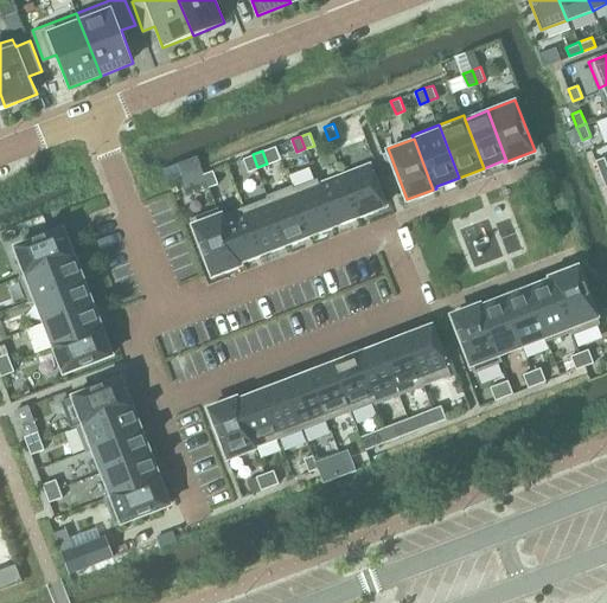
[(253,154),(243,158),(249,171),(257,167),(253,154)]
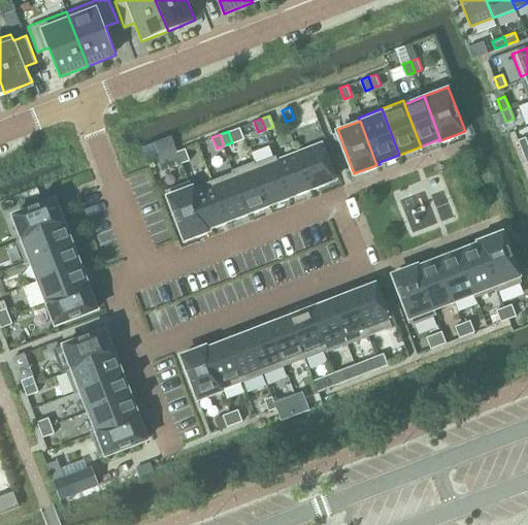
[(527,142),(526,136),(518,138),(522,151),(527,148),(527,142)]
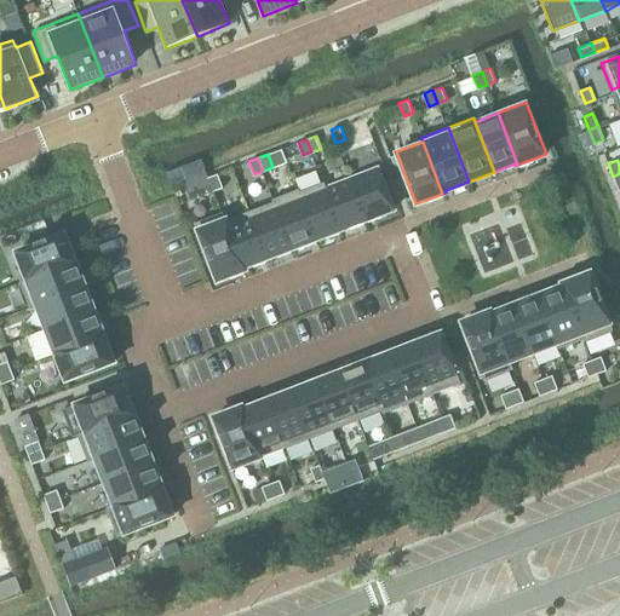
[(205,165),(184,173),(194,197),(214,190),(210,177),(205,165)]
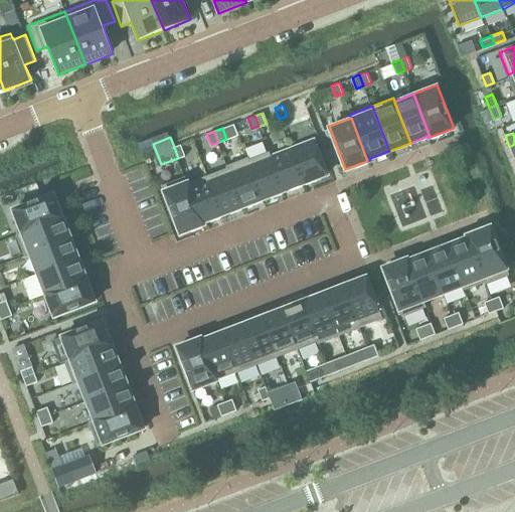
[(314,138),(292,146),(306,182),(328,174),(314,138)]
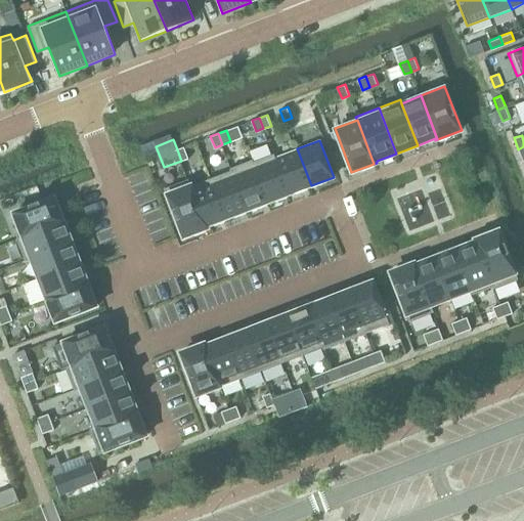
[(184,146),(177,149),(181,161),(188,158),(184,146)]
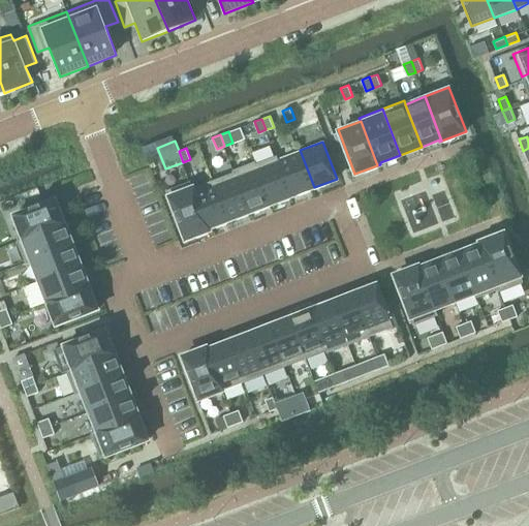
[(300,150),(279,158),(293,195),(314,187),(300,150)]
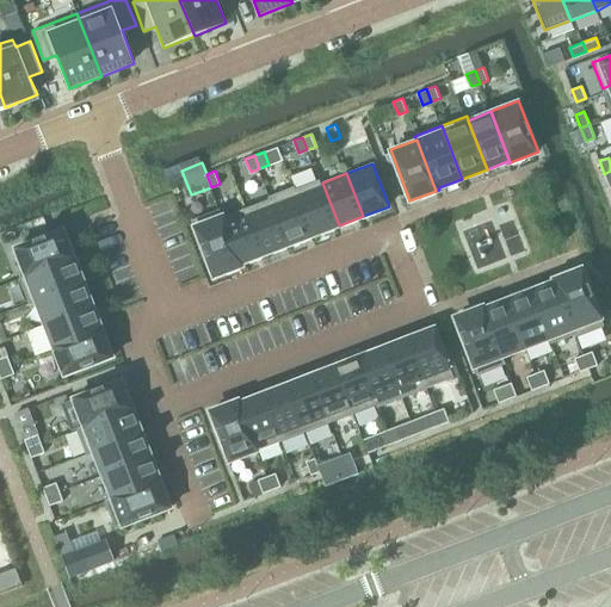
[(320,177),(296,186),(314,235),(339,225),(322,183),(320,177)]
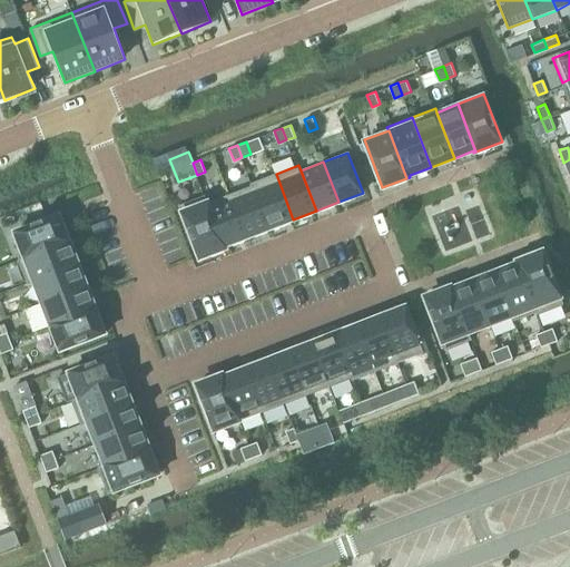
[(275,173),(251,182),(251,185),(268,228),(293,220),(276,174),(275,173)]
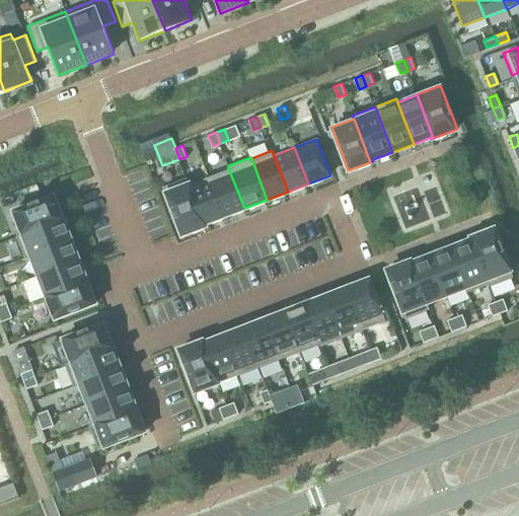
[(228,168),(210,175),(225,215),(244,208),(228,168)]
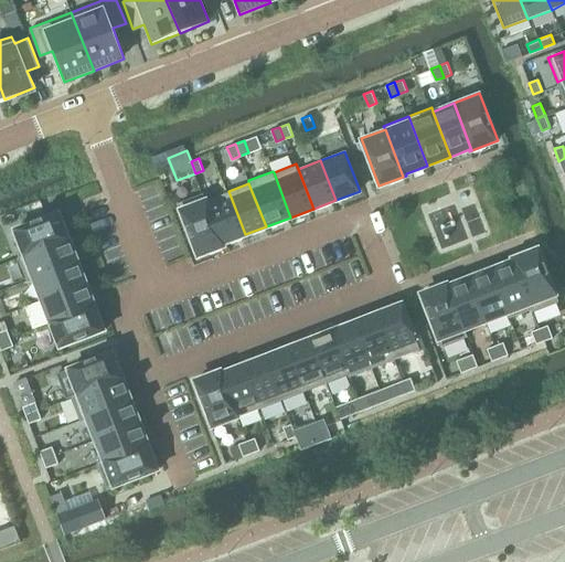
[(228,191),(206,199),(224,246),(225,245),(224,243),(245,234),(228,191)]
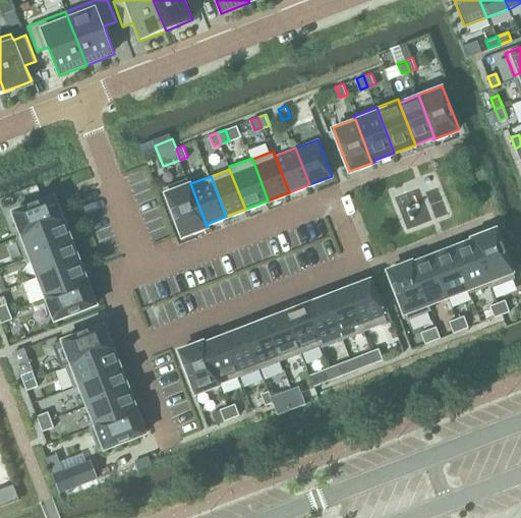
[(188,177),(163,187),(165,192),(182,236),(207,227),(190,183),(188,177)]
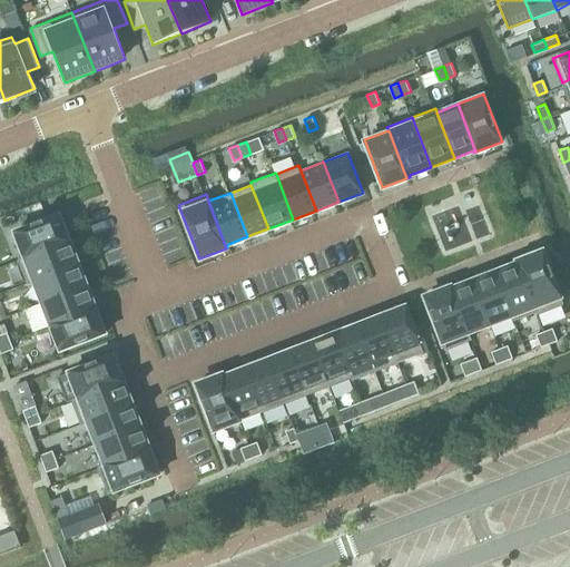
[(60,214),(16,231),(25,255),(69,237),(60,214)]
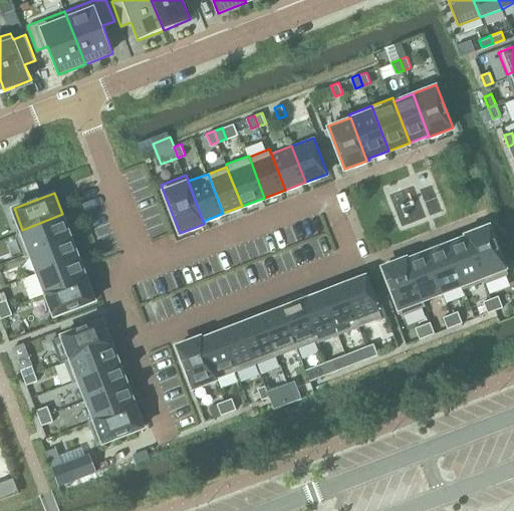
[(22,230),(16,232),(24,253),(30,251),(70,236),(62,214),(22,230)]
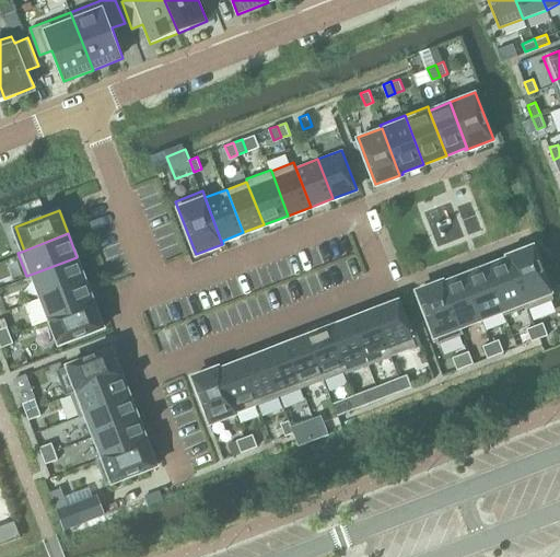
[(527,308),(553,298),(534,245),(506,255),(508,257),(525,302),(527,308)]
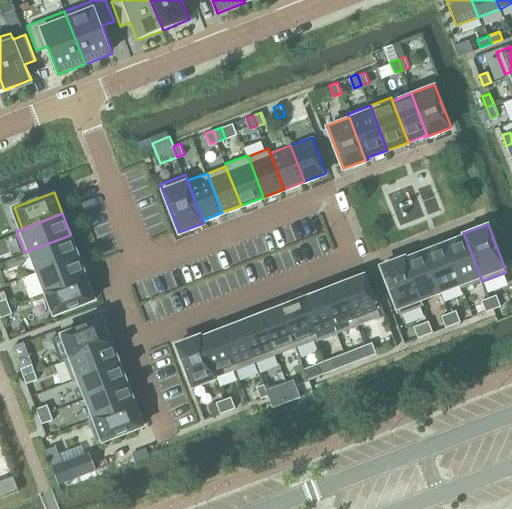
[(70,235),(30,250),(38,271),(78,256),(70,235)]
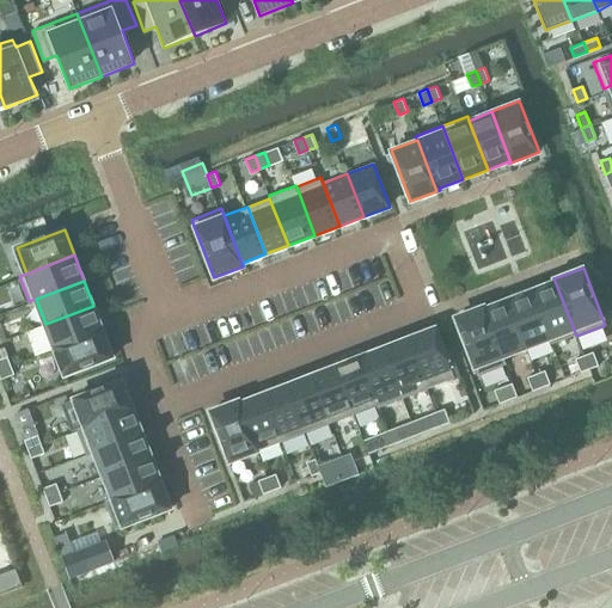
[(550,338),(574,330),(555,281),(532,289),(550,338)]
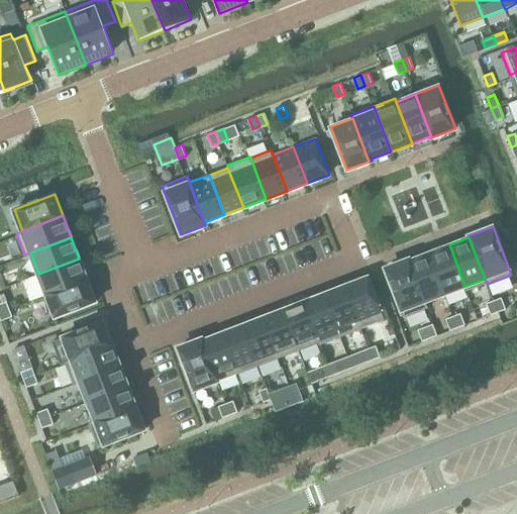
[(445,293),(464,286),(449,244),(429,252),(445,293)]
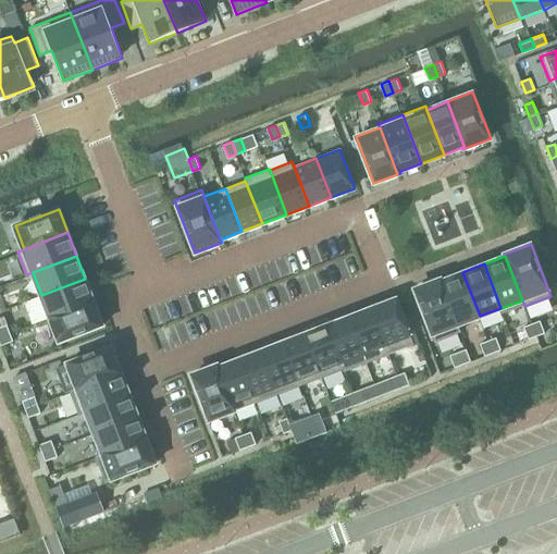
[(459,324),(480,316),(462,272),(442,280),(459,324)]
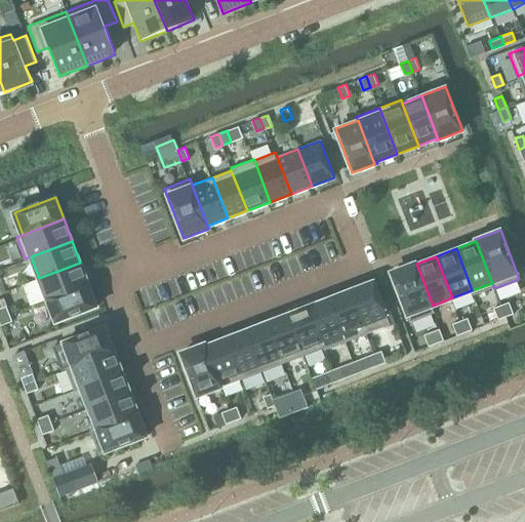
[(435,312),(433,306),(416,264),(415,262),(390,272),(409,321),(435,312)]
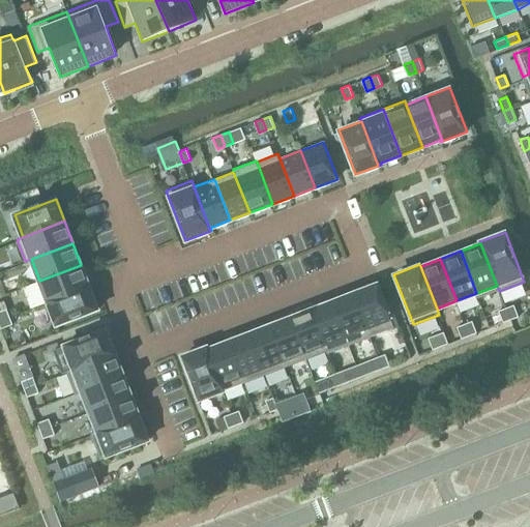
[(81,265),(39,281),(48,303),(90,287),(81,265)]
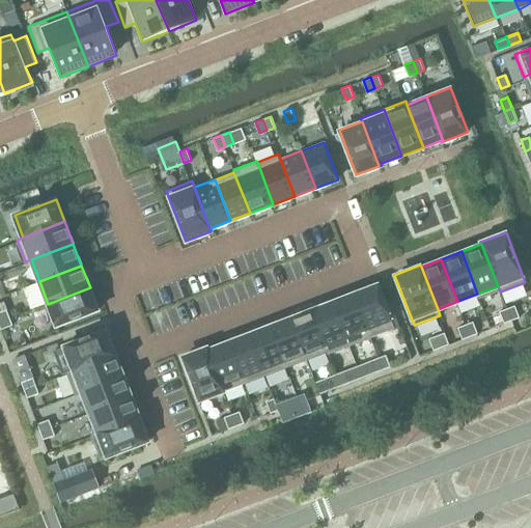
[(378,284),(357,293),(373,335),(394,327),(378,284)]
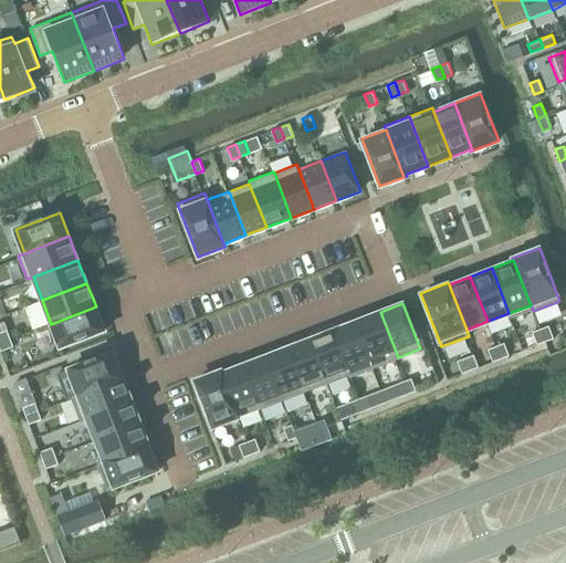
[(96,306),(51,324),(60,347),(105,331),(96,306)]
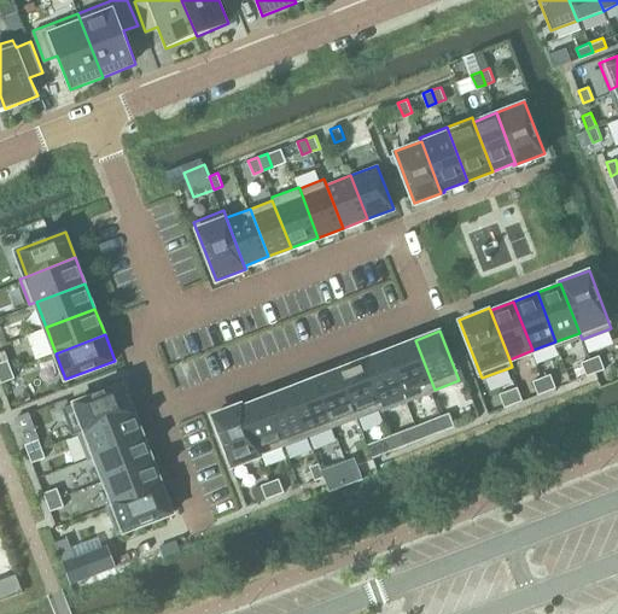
[(415,340),(390,349),(409,399),(435,390),(415,340)]
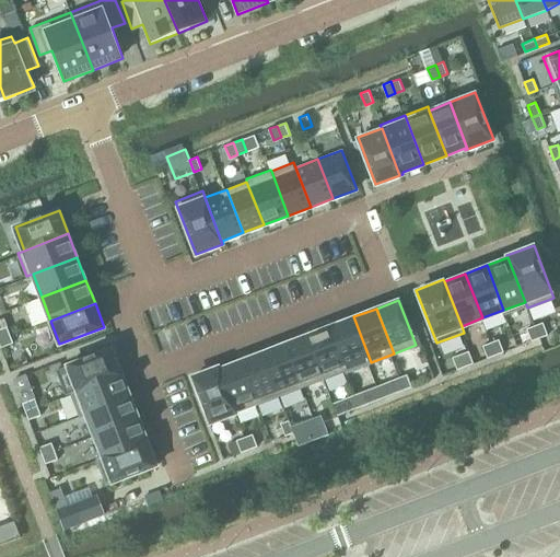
[(353,316),(331,325),(348,369),(345,370),(346,372),(371,362),(353,316)]
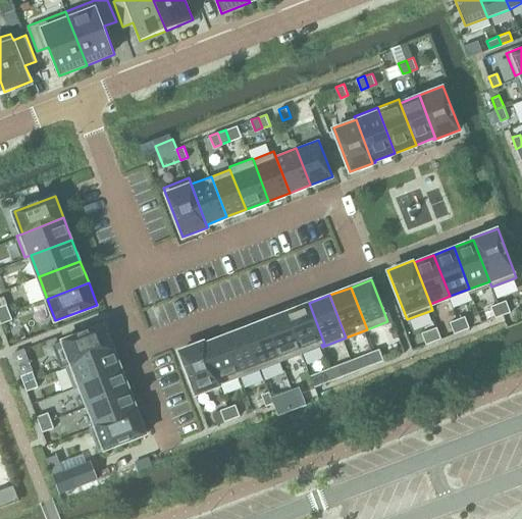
[(507,300),(499,303),(503,313),(511,311),(507,300)]
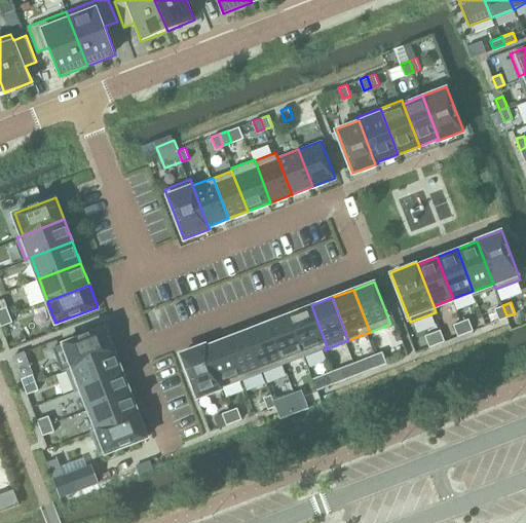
[(6,305),(0,307),(0,316),(9,313),(6,305)]
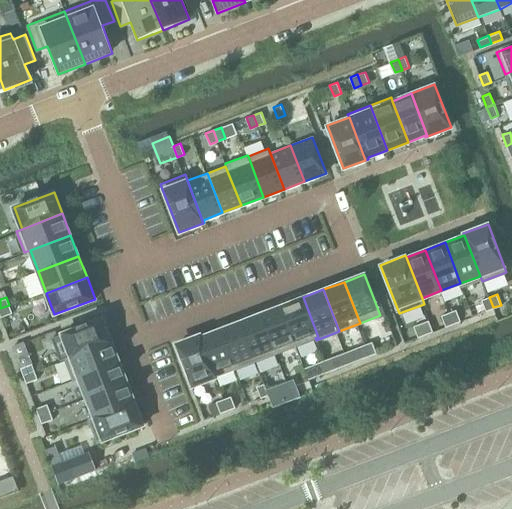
[(303,297),(283,305),(298,345),(315,338),(318,337),(303,297)]
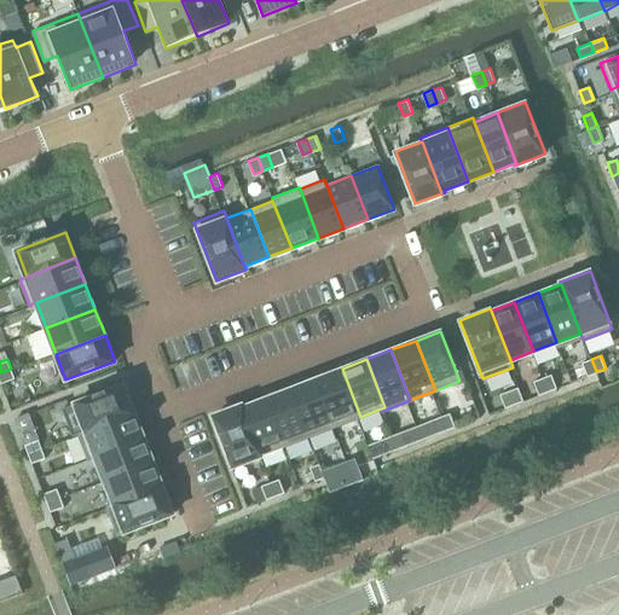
[(591,359),(583,361),(588,375),(596,372),(596,371),(591,359)]
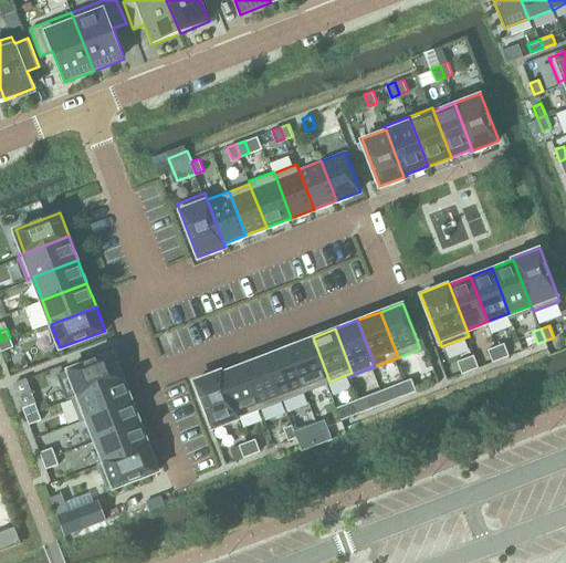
[(10,337),(0,341),(0,348),(1,351),(13,346),(10,337)]
